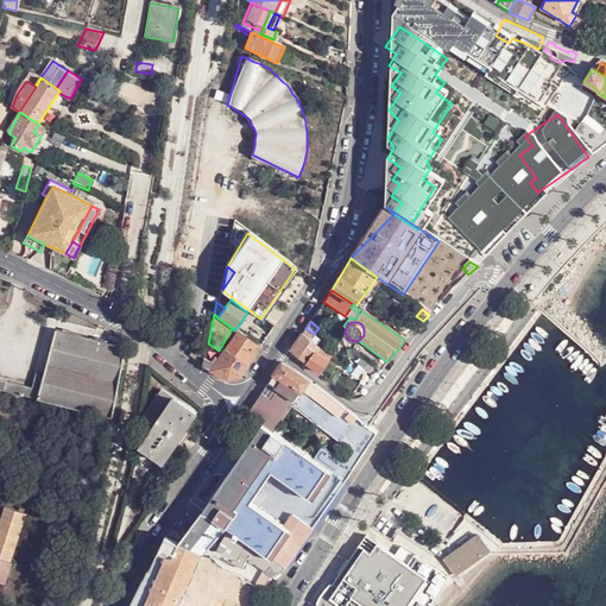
[(238,330),(242,333),(246,327),(240,323),(235,329),(238,330)]
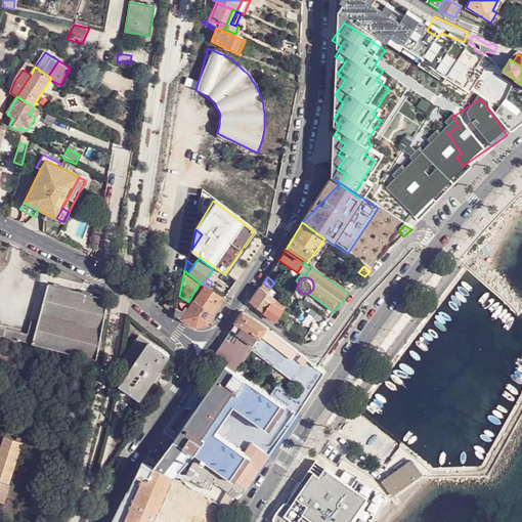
[(205,285),(203,284),(202,285),(200,283),(188,302),(179,296),(176,310),(182,313),(186,309),(188,310),(205,285)]
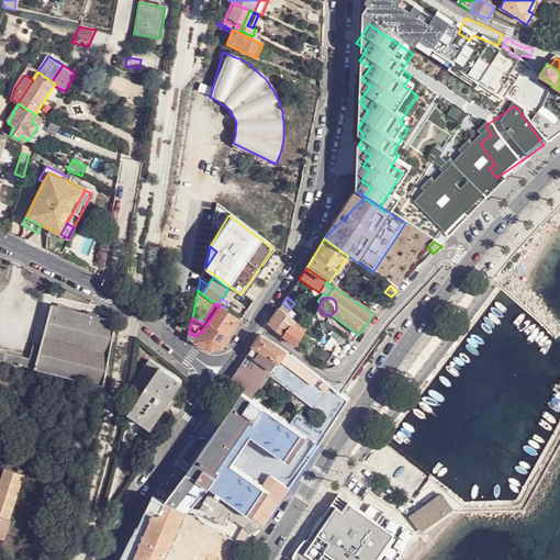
[(278,309),(286,314),(290,309),(282,303),(278,309)]
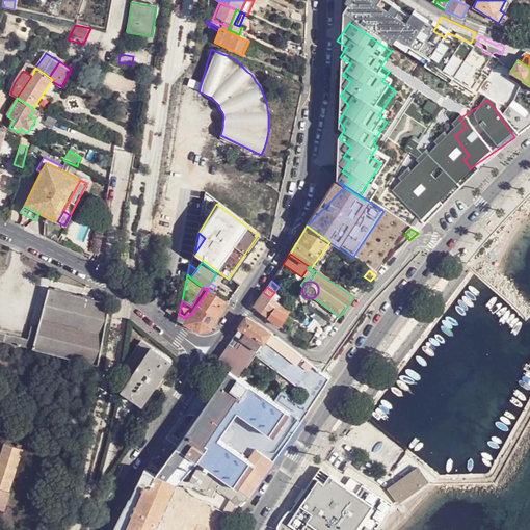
[(199,334),(210,328),(228,302),(212,291),(208,289),(191,315),(189,314),(185,318),(179,315),(177,321),(199,334)]
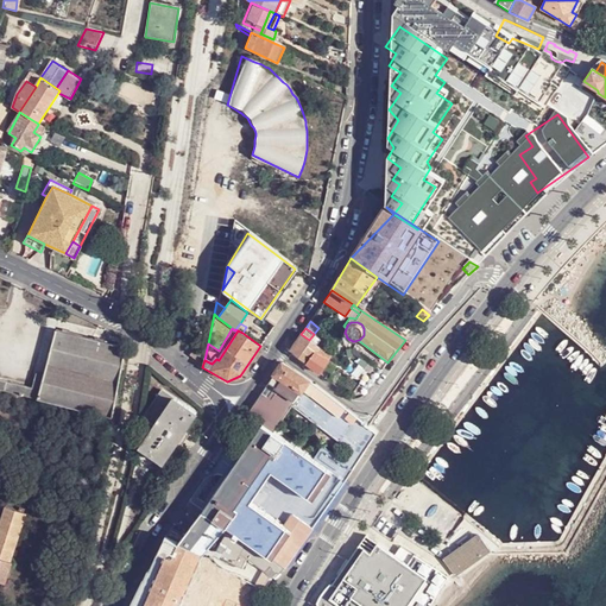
[(124,358),(125,348),(121,348),(55,332),(43,376),(37,401),(112,418),(124,358)]
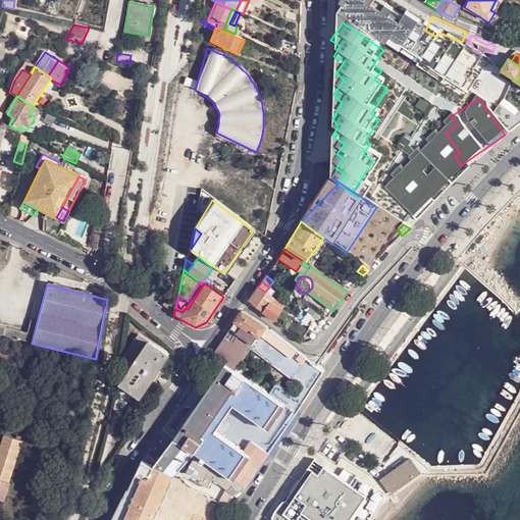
[(283,306),(265,292),(258,287),(248,302),(273,322),(283,306)]
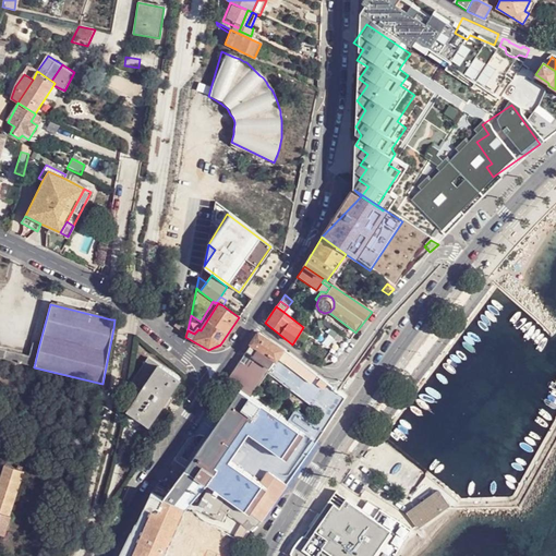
[(179,324),(174,329),(182,334),(185,329),(179,324)]
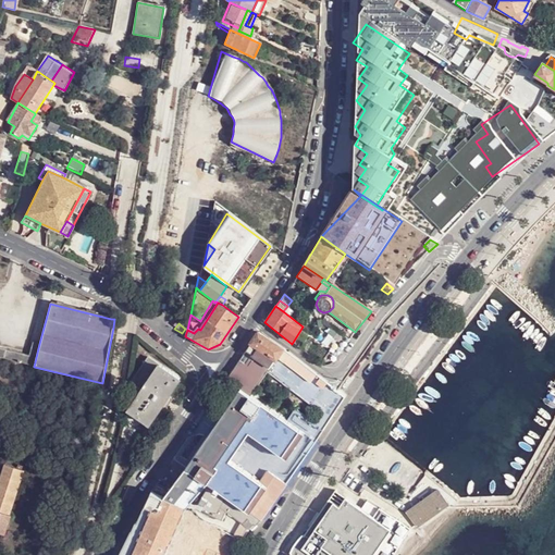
[(256,334),(225,381),(238,391),(246,395),(262,372),(273,358),(274,359),(281,349),(256,334)]
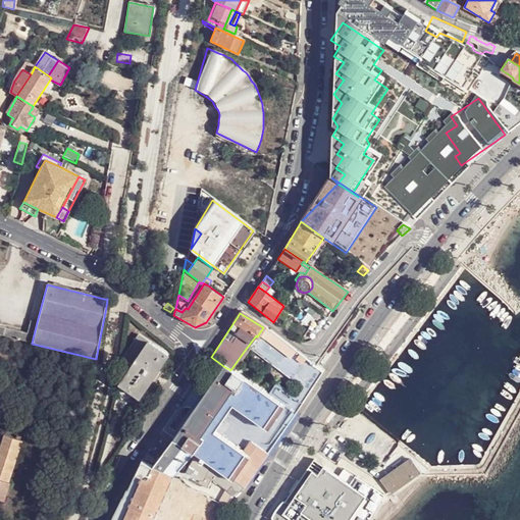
[(27,333),(0,326),(0,335),(32,344),(37,322),(30,321),(27,333)]
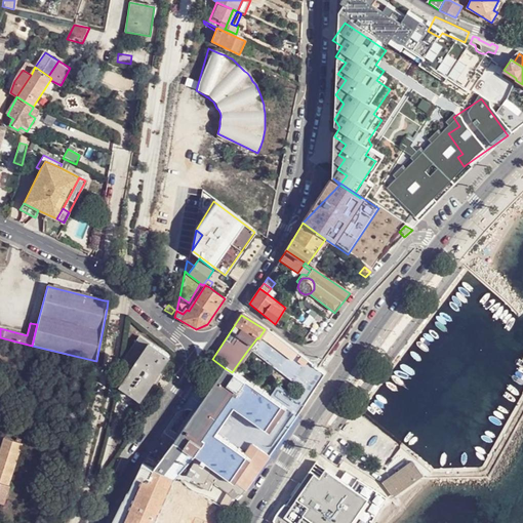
[(294,400),(304,407),(325,375),(323,373),(318,369),(280,340),(266,330),(265,329),(258,338),(257,337),(247,351),(302,390),(294,400)]
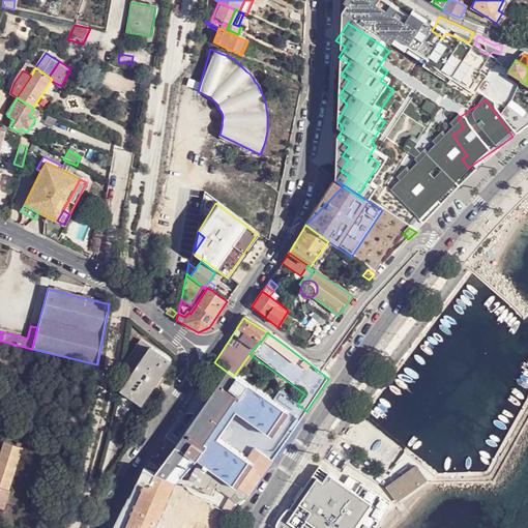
[(170,361),(140,342),(125,361),(136,369),(121,391),(141,404),(170,361)]
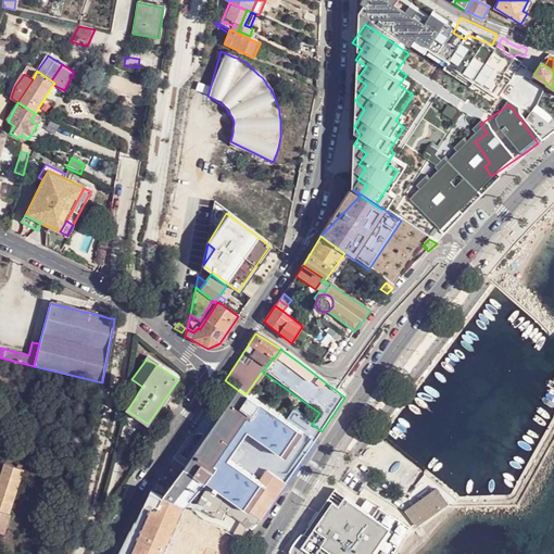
[(341,386),(337,391),(342,395),(347,389),(341,386)]
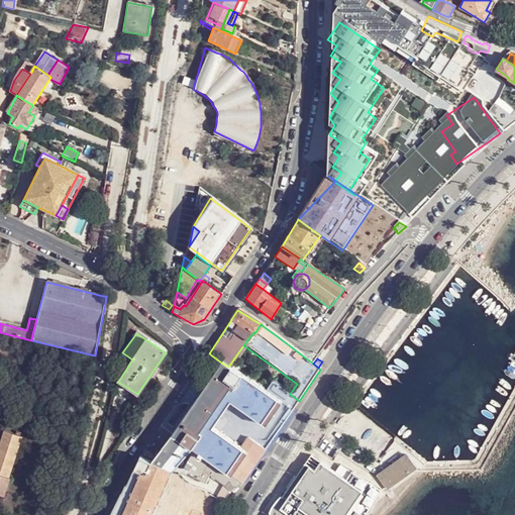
[(233,479),(241,485),(293,410),(228,367),(221,363),(172,436),(188,447),(209,461),(233,479)]
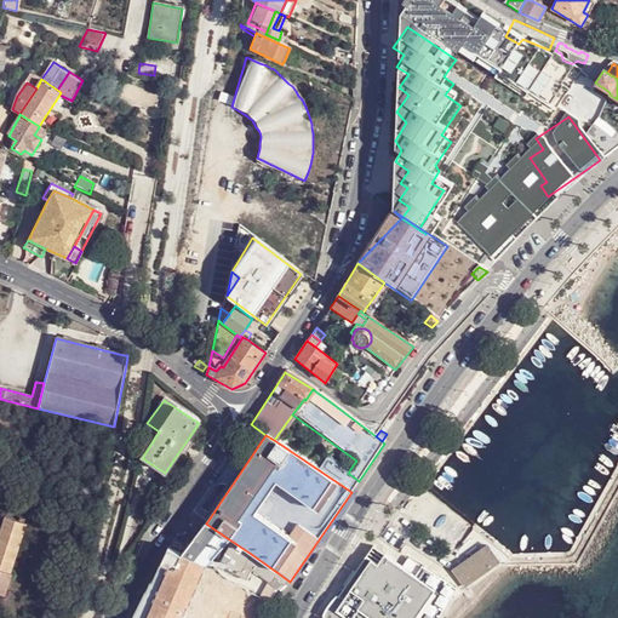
[(201,520),(190,514),(188,518),(190,524),(192,522),(198,526),(201,520)]
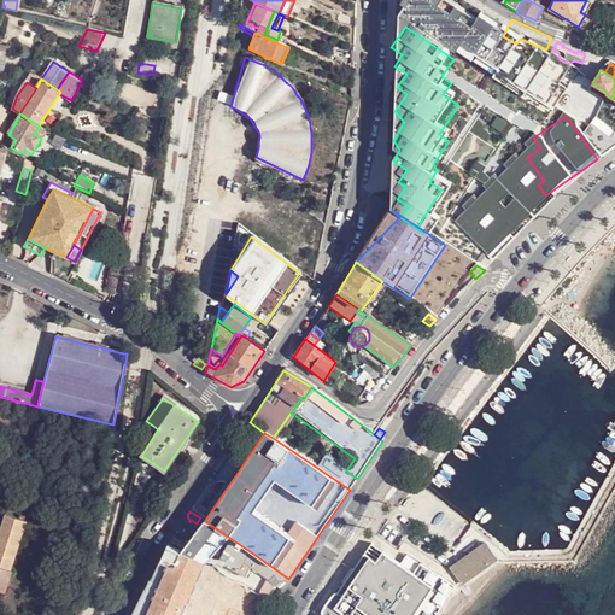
[(4,516),(0,526),(0,569),(7,572),(25,523),(4,516)]
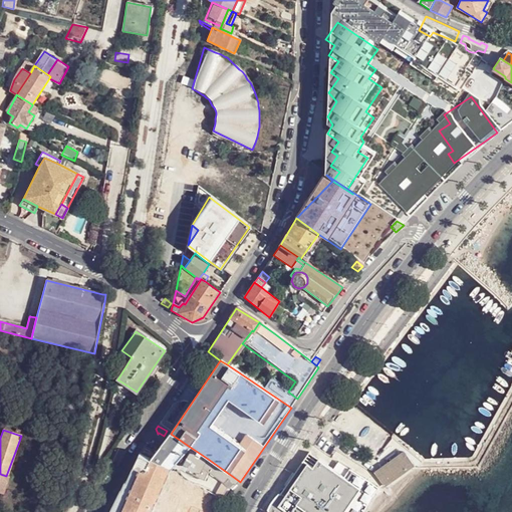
[(171,434),(154,460),(171,467),(187,445),(171,434)]
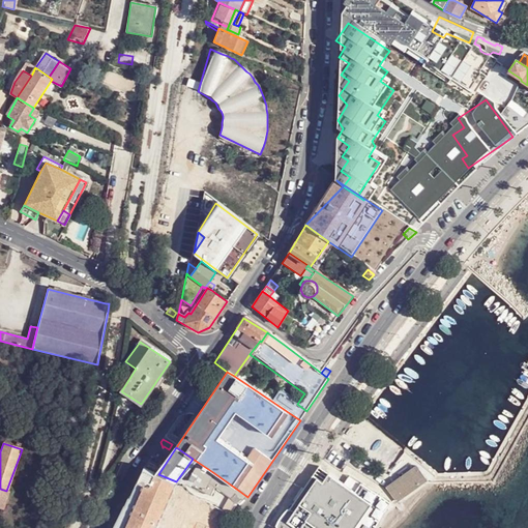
[(151,457),(147,462),(159,467),(163,462),(156,457),(151,457)]
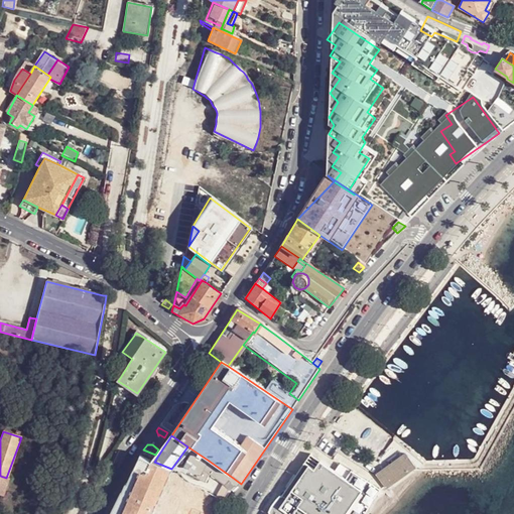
[(143,450),(140,456),(153,461),(154,462),(153,459),(155,455),(143,450)]
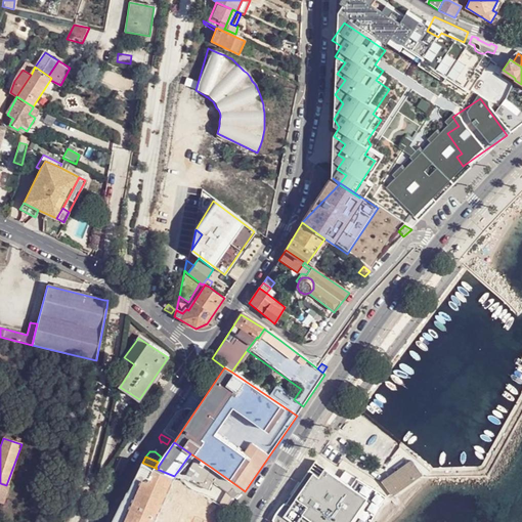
[(217,521),(221,510),(227,513),(231,507),(233,503),(235,501),(237,497),(240,496),(242,494),(245,491),(236,485),(227,493),(221,507),(171,484),(174,476),(157,469),(156,468),(142,463),(129,490),(128,490),(127,491),(126,492),(111,521),(217,521)]
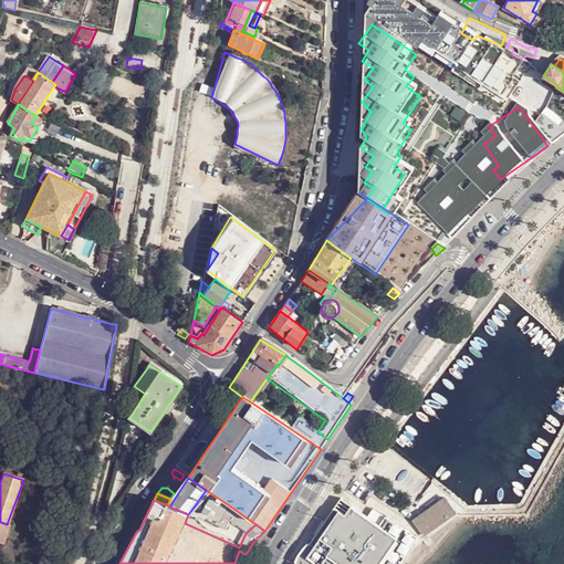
[(448,503),(417,523),(426,538),(457,518),(448,503)]
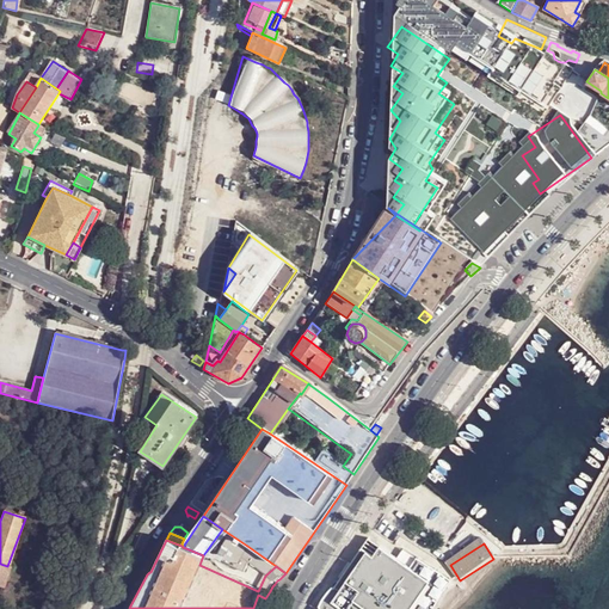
[(239,559),(265,576),(276,566),(247,546),(239,559)]
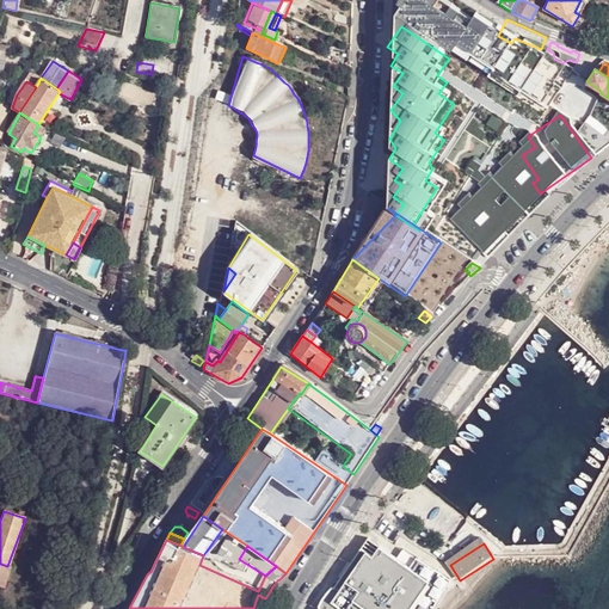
[(351,564),(319,608),(430,608),(380,574),(386,568),(371,559),(361,552),(351,564)]
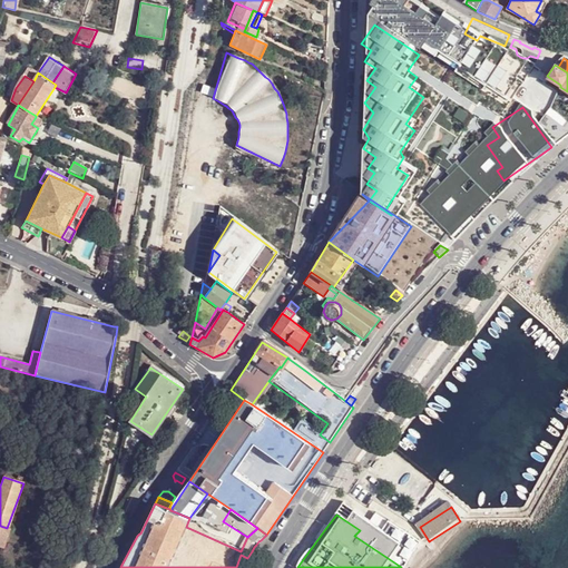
[(7,528),(0,526),(0,547),(2,548),(9,529),(7,528)]
